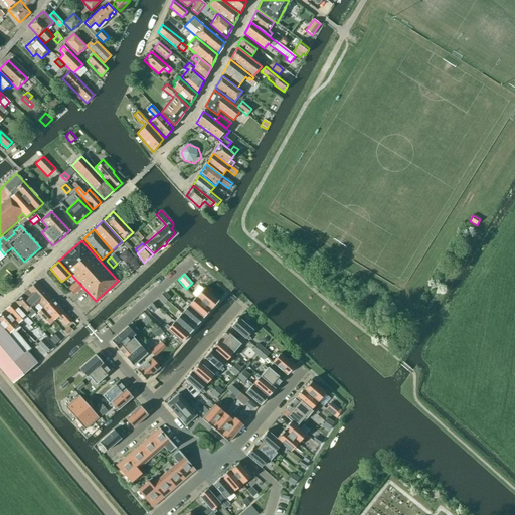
[(177,280),(174,284),(179,289),(182,286),(177,280)]
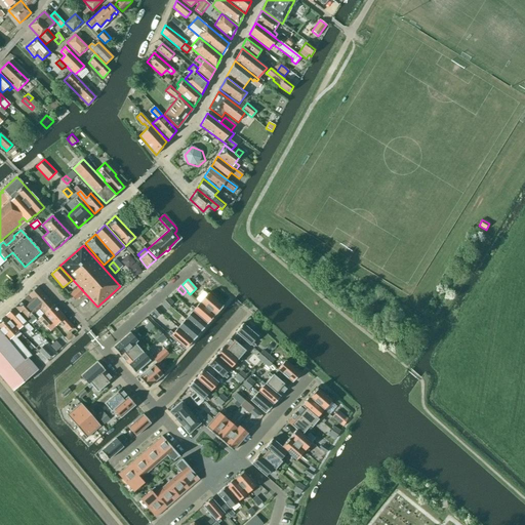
[(49,331),(54,326),(39,309),(40,308),(39,307),(47,298),(37,287),(28,295),(34,301),(33,303),(27,296),(24,299),(14,307),(30,323),(35,319),(32,315),(34,313),(39,318),(38,318),(49,331)]
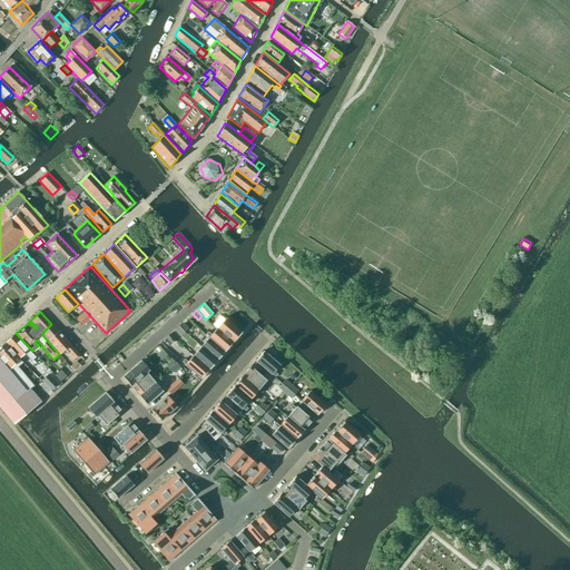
[(76,321),(81,325),(90,317),(85,312),(76,321)]
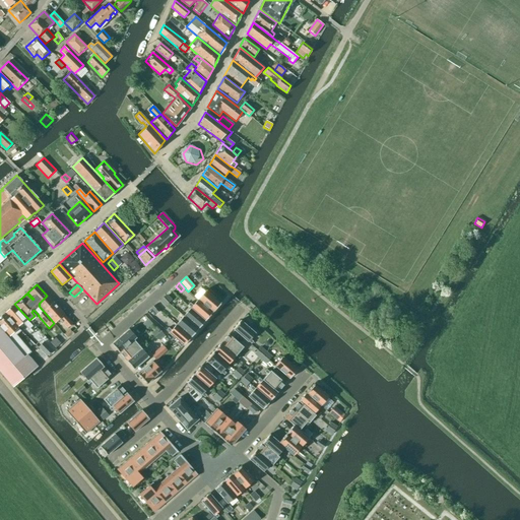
[(197,300),(212,313),(220,303),(205,290),(197,300)]
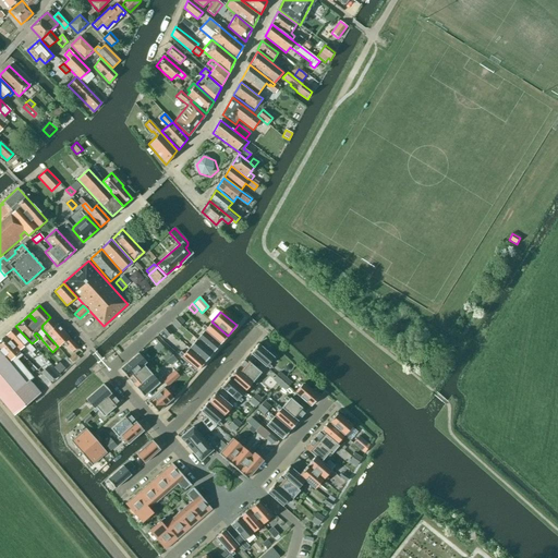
[(174,319),(180,325),(184,322),(179,316),(174,319)]
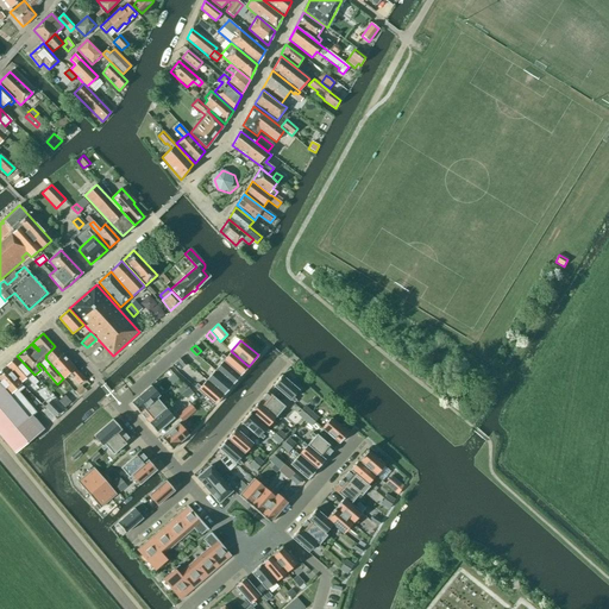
[(45,358),(63,378),(69,374),(79,384),(85,380),(75,369),(62,353),(62,355),(55,346),(45,356),(46,357),(45,358)]
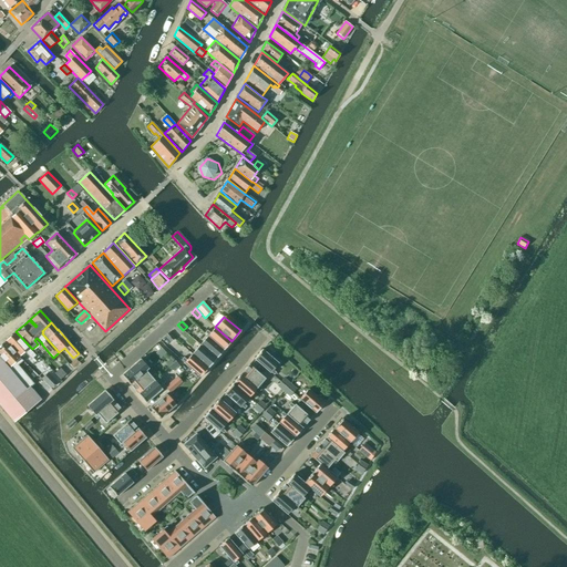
[(179,333),(183,330),(177,325),(174,328),(179,333)]
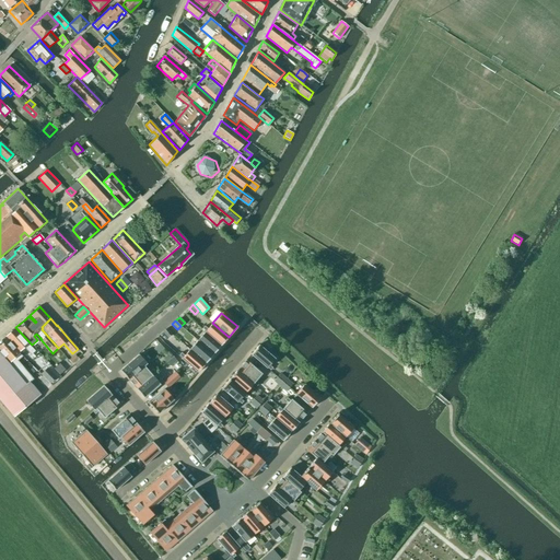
[(229,337),(212,323),(208,328),(205,326),(202,328),(206,331),(205,331),(221,346),(229,337)]
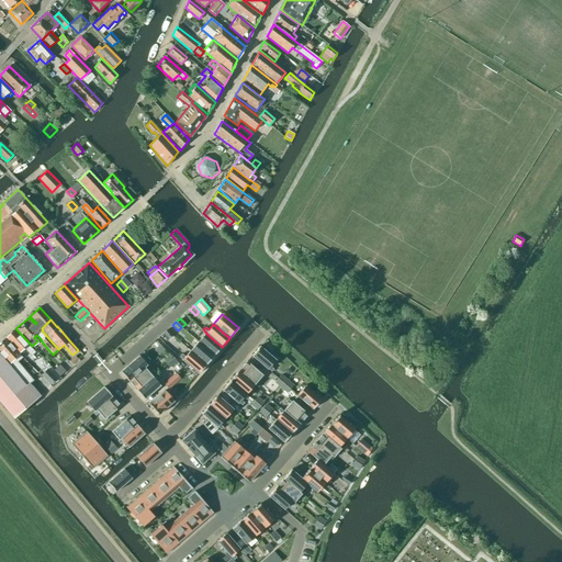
[(29,345),(14,329),(6,338),(19,353),(24,348),(31,356),(35,352),(29,345)]
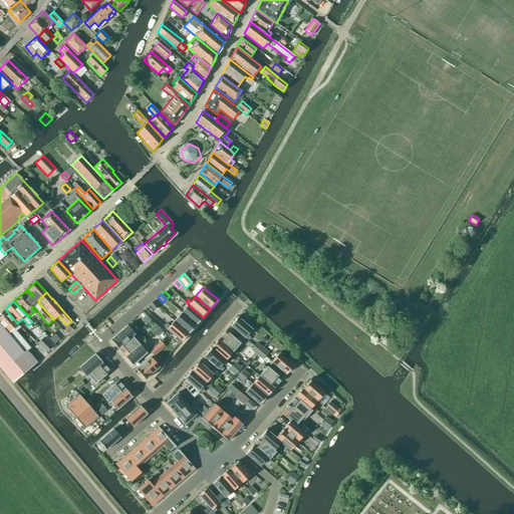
[(150,304),(154,310),(158,307),(153,301),(150,304)]
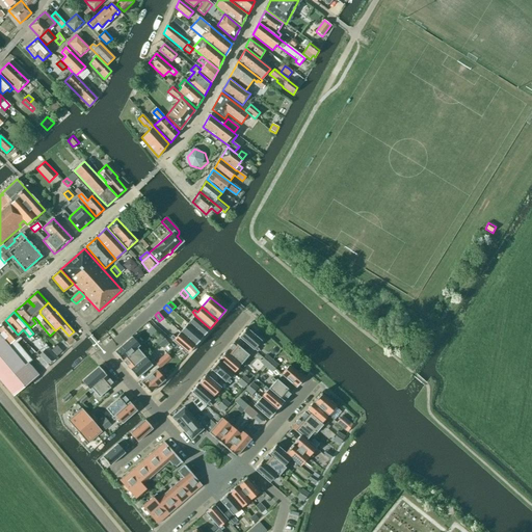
[(194,315),(187,323),(203,337),(210,328),(194,315)]
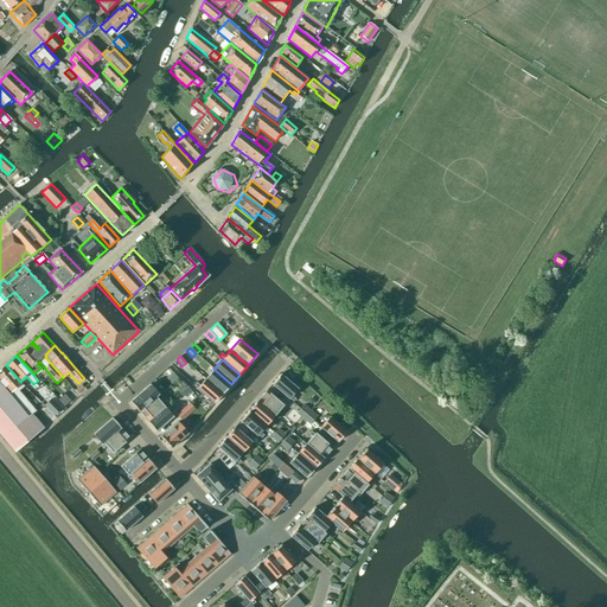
[(0,383),(8,393),(19,404),(24,400),(14,389),(21,383),(5,365),(0,370),(0,383)]
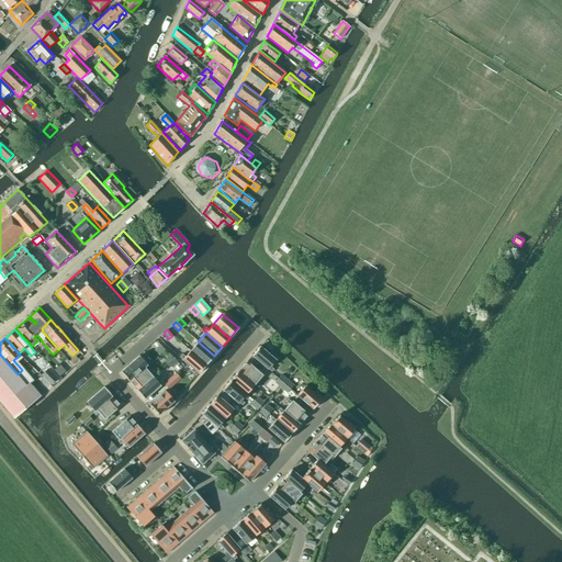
[(198,341),(190,351),(206,364),(214,356),(198,341)]
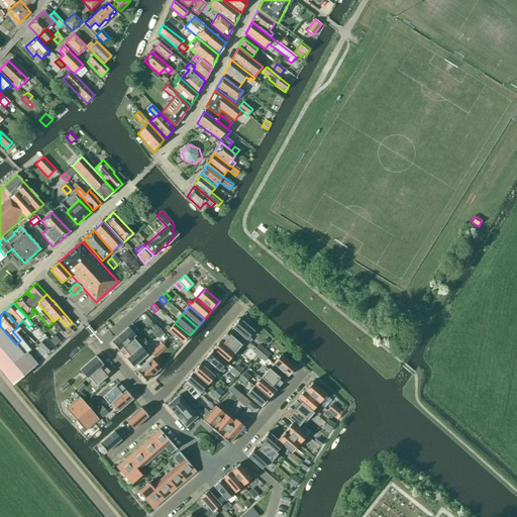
[(148,318),(142,323),(145,326),(151,322),(148,318)]
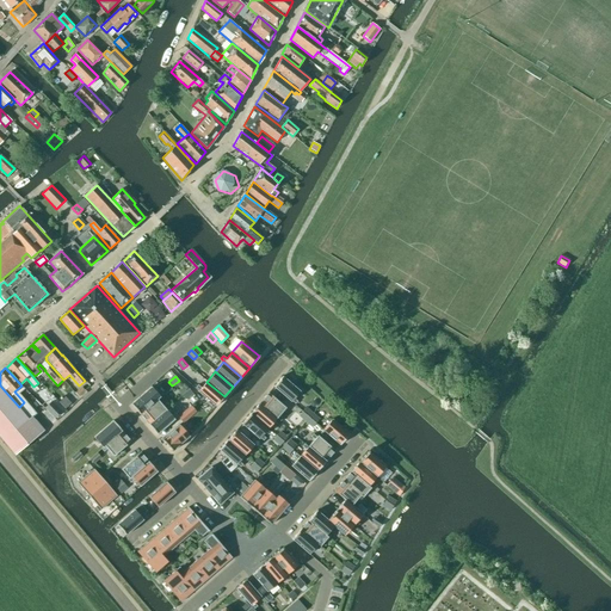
[(300,392),(283,376),(273,387),(291,401),(295,405),(297,401),(294,399),(300,392)]
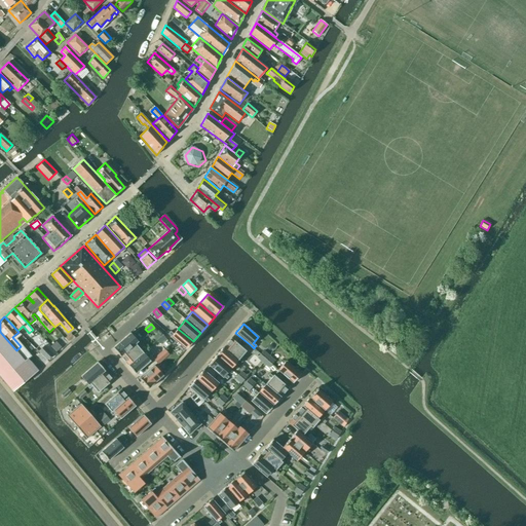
[(171,336),(171,337),(185,350),(193,341),(178,329),(173,334),(170,331),(167,334),(171,336)]
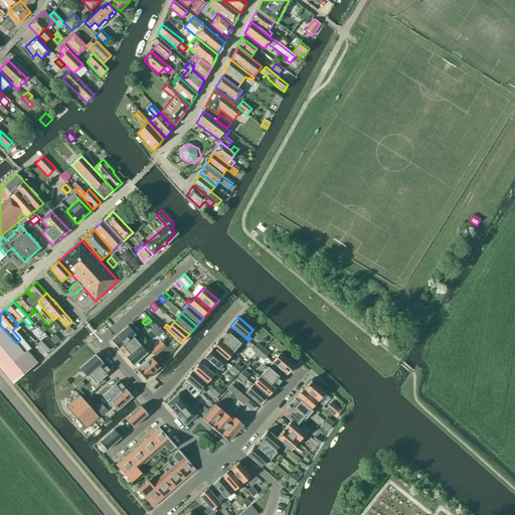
[(16,346),(7,333),(0,325),(0,368),(12,383),(14,382),(30,368),(36,363),(20,343),(16,346)]
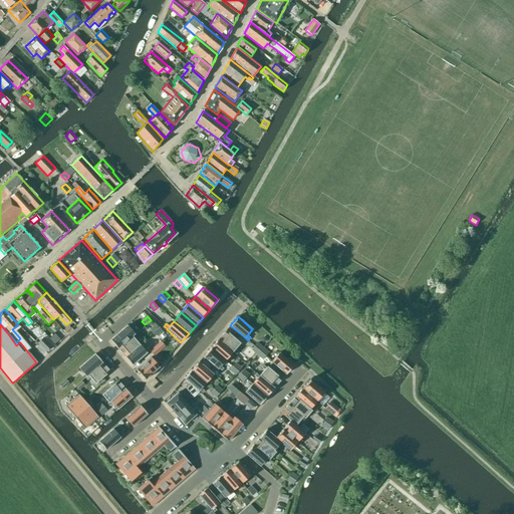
[(153,332),(159,327),(156,324),(150,329),(153,332)]
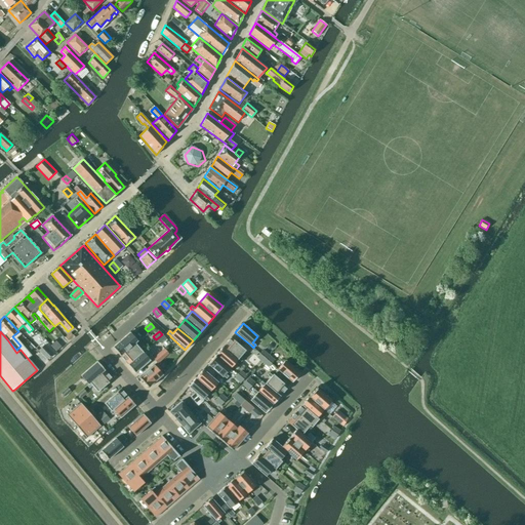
[(120,356),(135,344),(137,341),(129,332),(112,348),(120,356)]
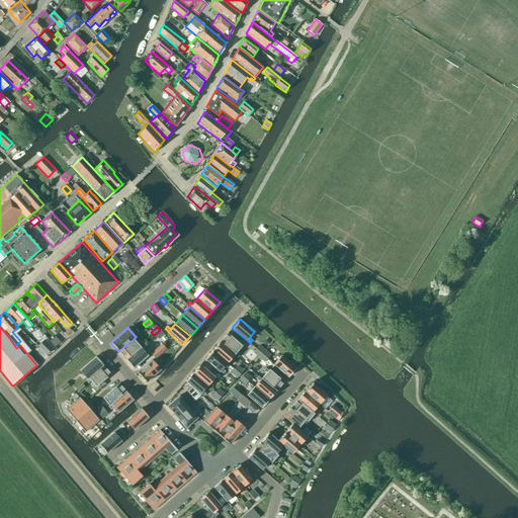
[(160,330),(154,335),(155,336),(158,339),(163,334),(161,331),(160,330)]
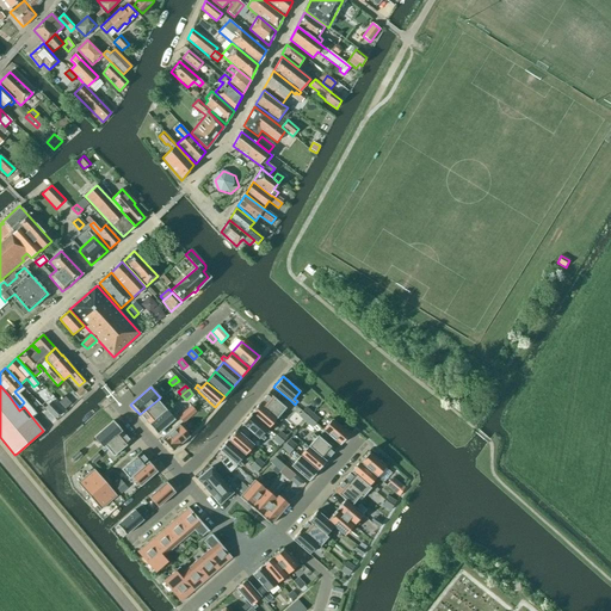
[(259,403),(277,418),(279,421),(282,418),(279,415),(285,408),(269,393),(259,403)]
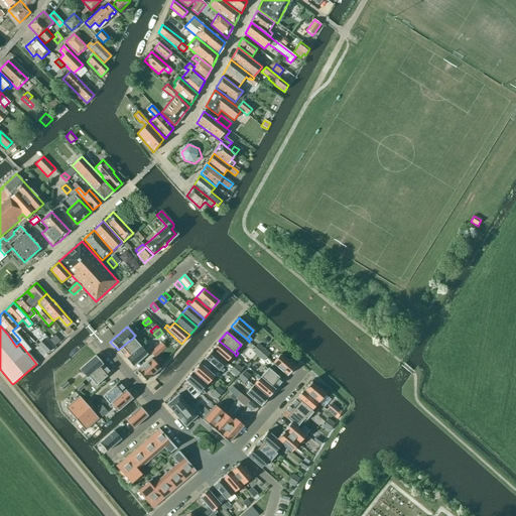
[(60,341),(54,335),(49,340),(55,346),(60,341)]
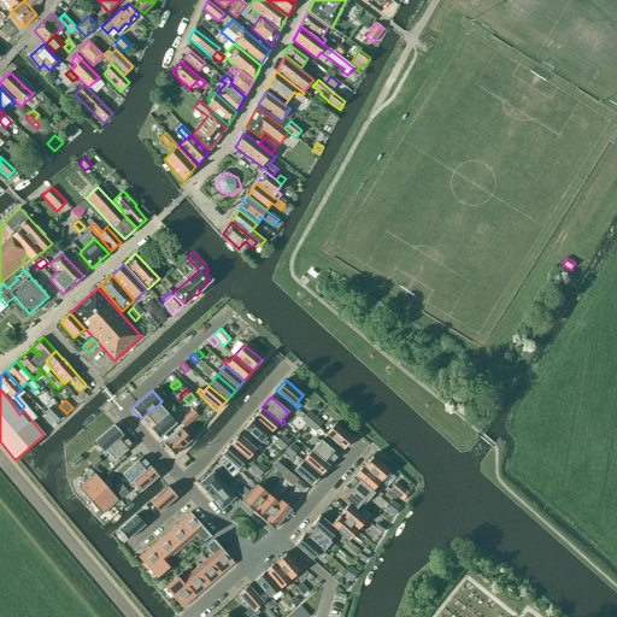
[(159,404),(141,418),(150,429),(168,413),(170,410),(168,407),(164,410),(159,404)]
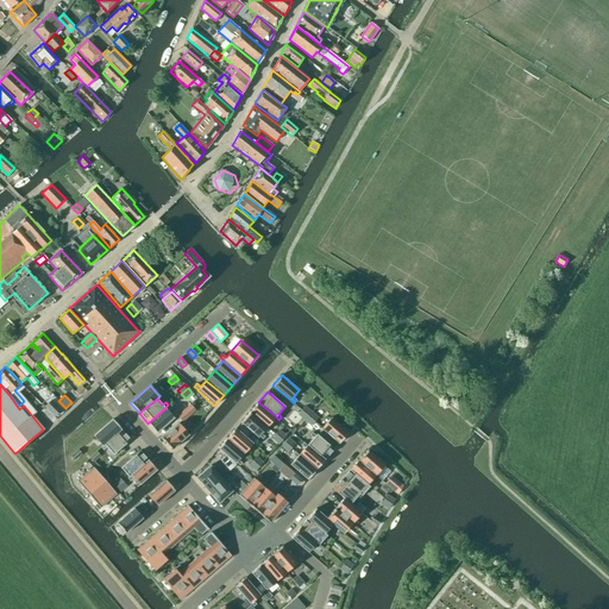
[(44,407),(56,419),(62,413),(50,401),(44,407)]
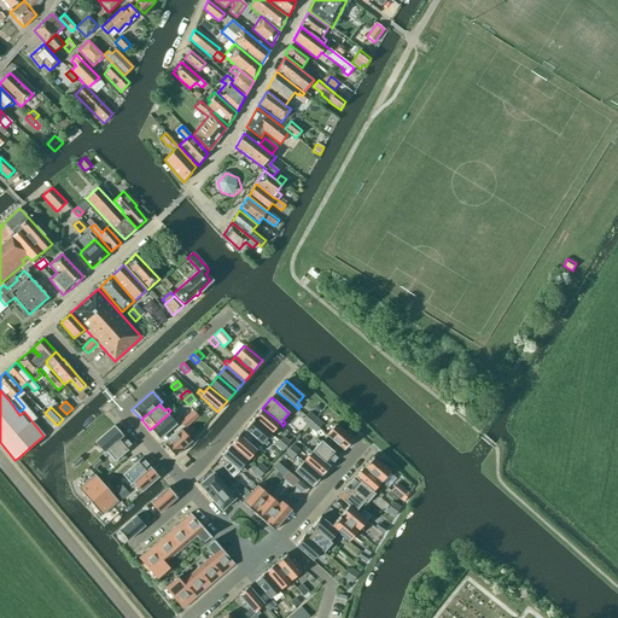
[(280,423),(262,408),(254,419),(270,433),(280,423)]
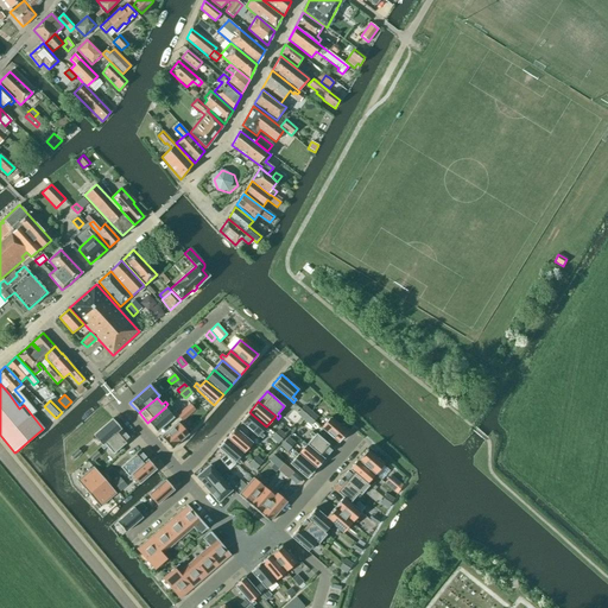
[(301,410),(308,416),(311,411),(304,406),(301,410)]
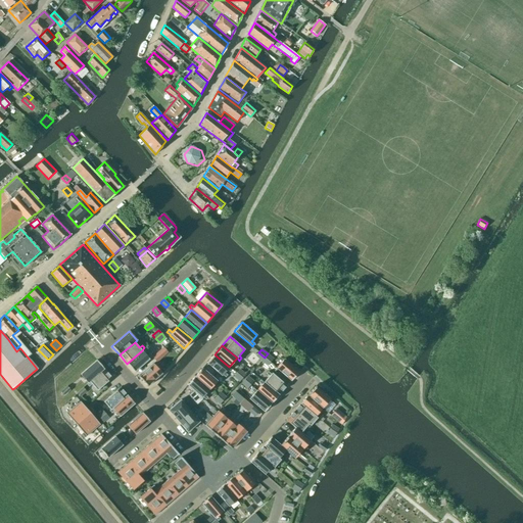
[(147,357),(142,350),(127,364),(135,372),(149,360),(149,359),(151,355),(149,353),(147,357)]
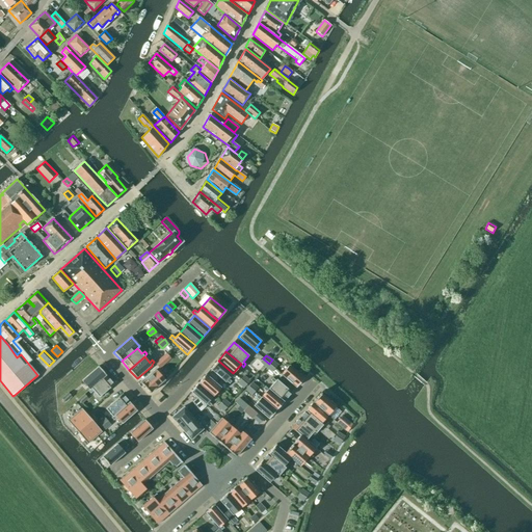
[(269,364),(263,358),(260,363),(266,367),(269,364)]
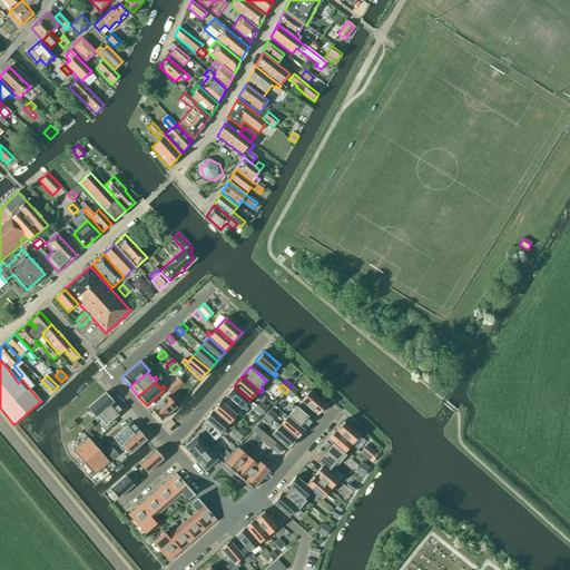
[(292,385),(288,390),(294,395),(297,391),(292,385)]
